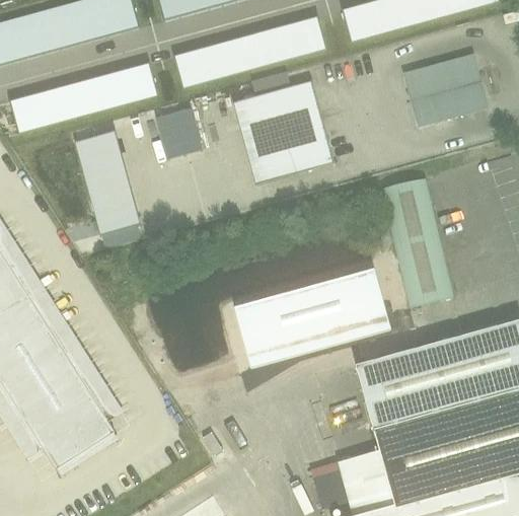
[(0,63),(137,25),(130,0),(77,0),(0,21),(0,63)]
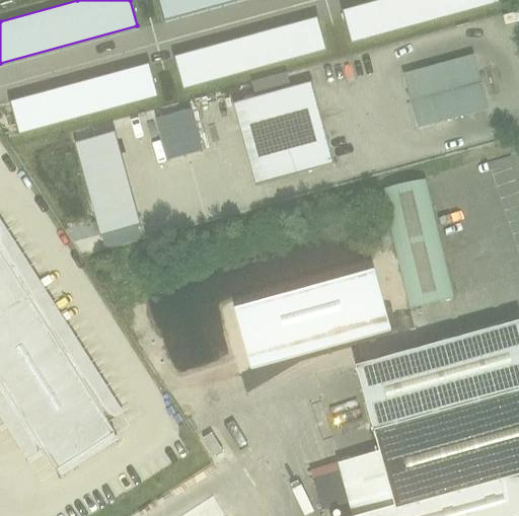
[(158,0),(163,18),(228,0),(158,0)]
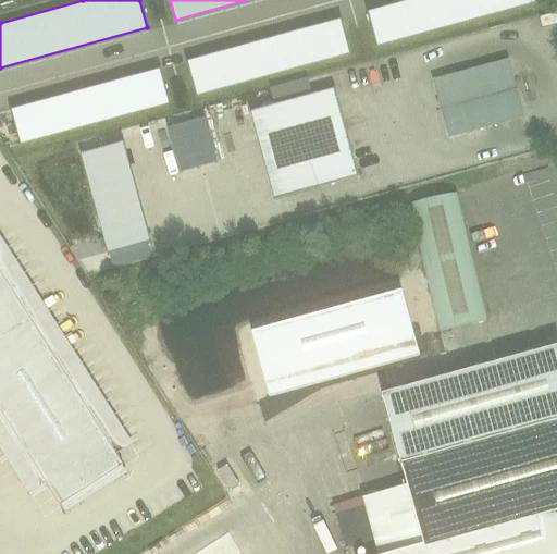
[(398,0),(368,9),(378,45),(539,0),(398,0)]
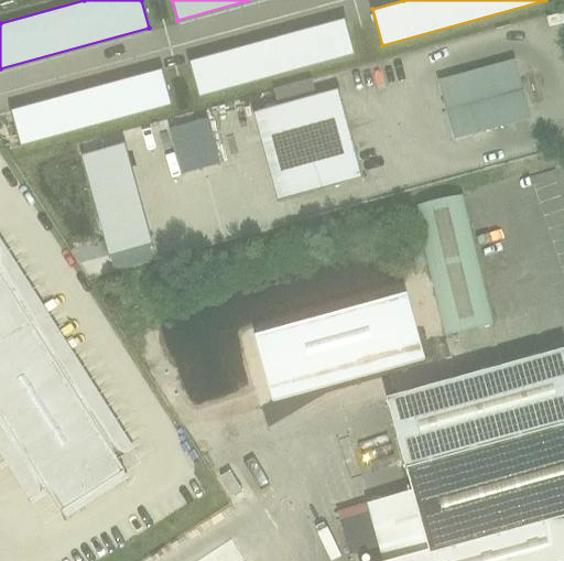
[(356,51),(345,13),(190,58),(201,96),(356,51)]
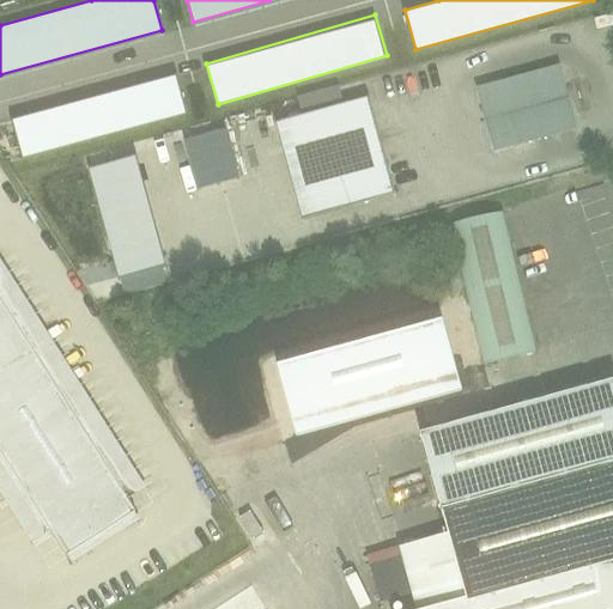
[(580,126),(562,62),(478,85),(496,148),(580,126)]
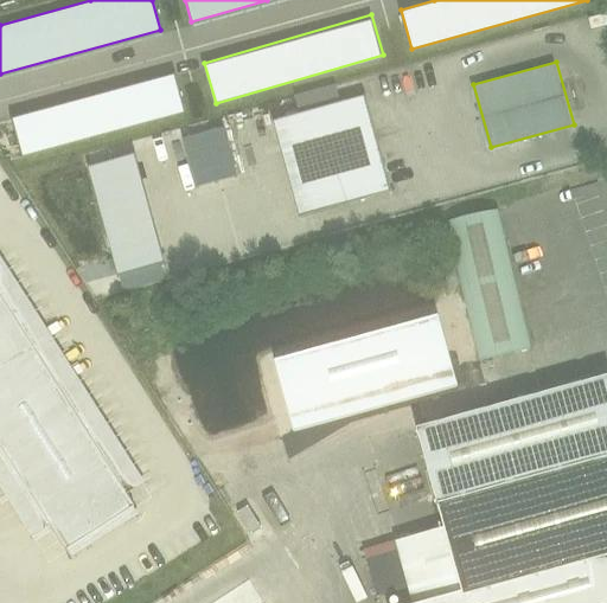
[(184,111),(174,74),(12,117),(21,154),(184,111)]
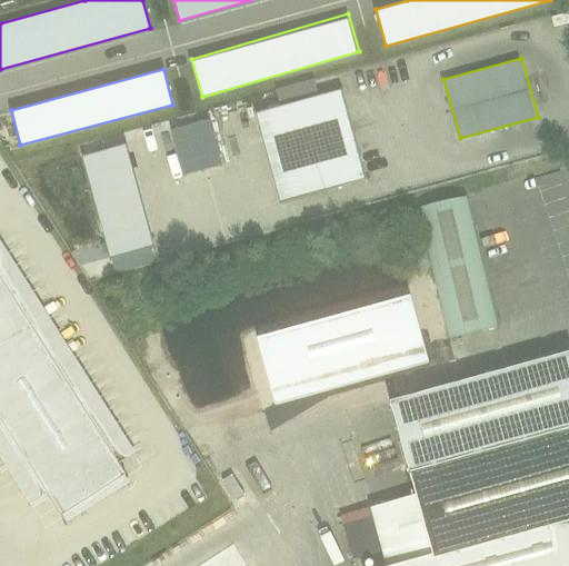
[(281,101),(317,95),(315,80),(279,87),(281,101)]
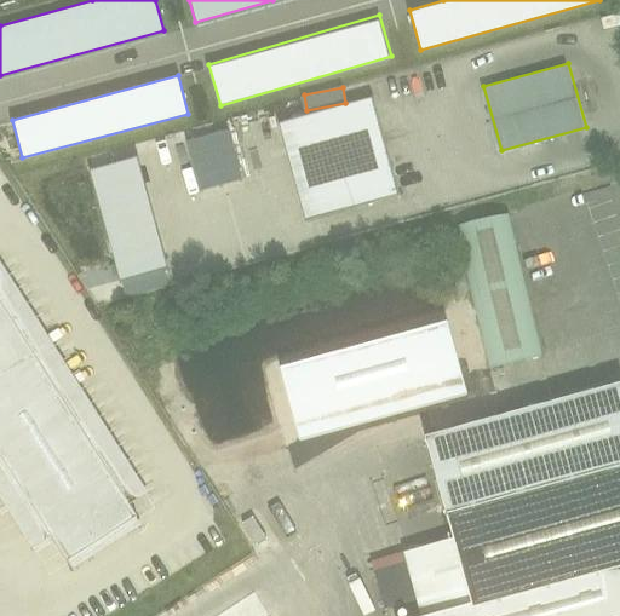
[(397,193),(369,99),(276,126),(304,220),(397,193)]
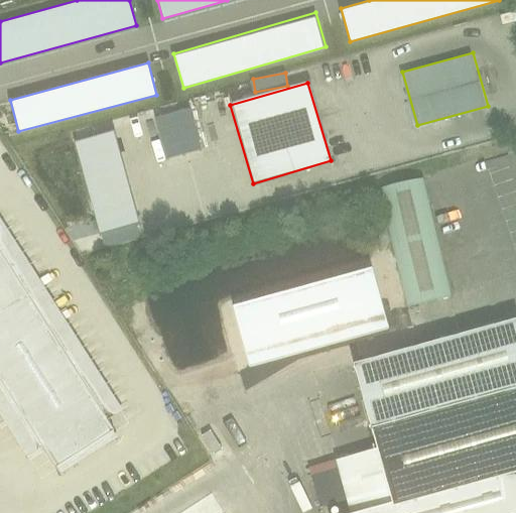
[(167,158),(204,149),(192,108),(156,117),(167,158)]
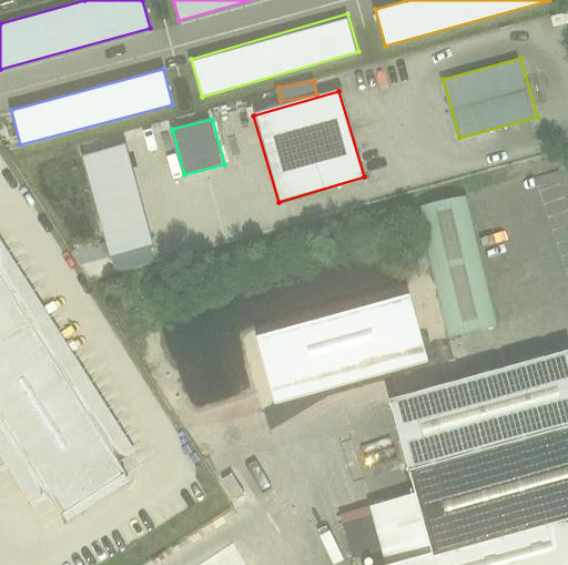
[(156,250),(132,150),(89,161),(113,261),(156,250)]
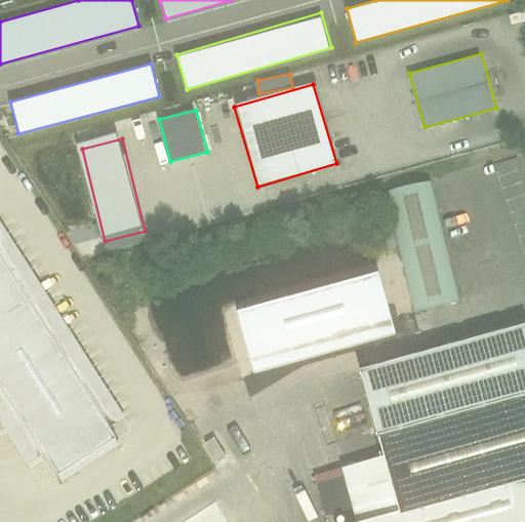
[(456,303),(429,182),(385,192),(412,313),(456,303)]
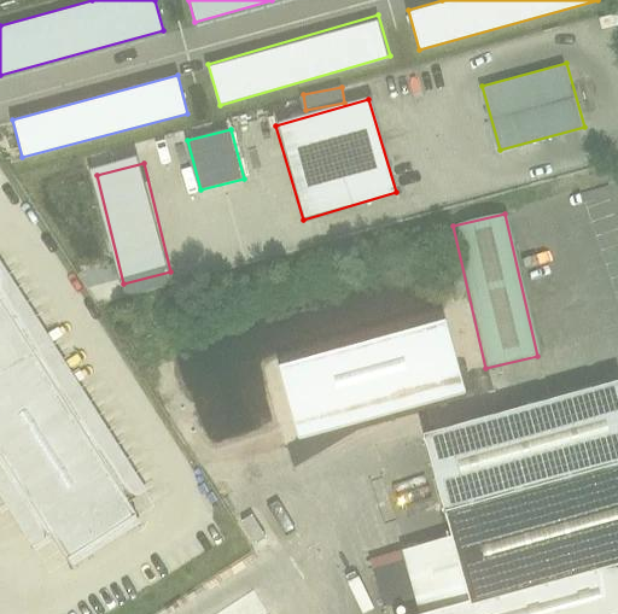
[(76,563),(143,520),(134,508),(151,497),(0,261),(0,495),(35,549),(58,534),(76,563)]
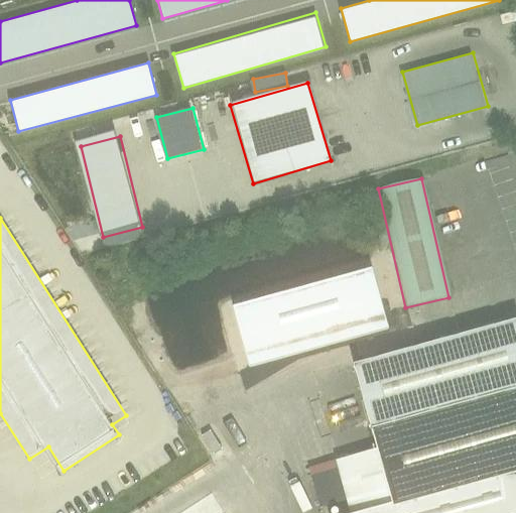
[(515,512),(515,322),(357,364),(378,445),(336,458),(350,512),(515,512)]
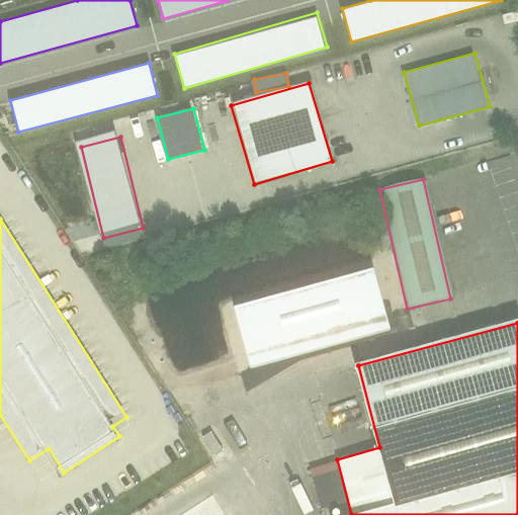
[(199,514),(224,514),(213,496),(194,506),(199,514)]
